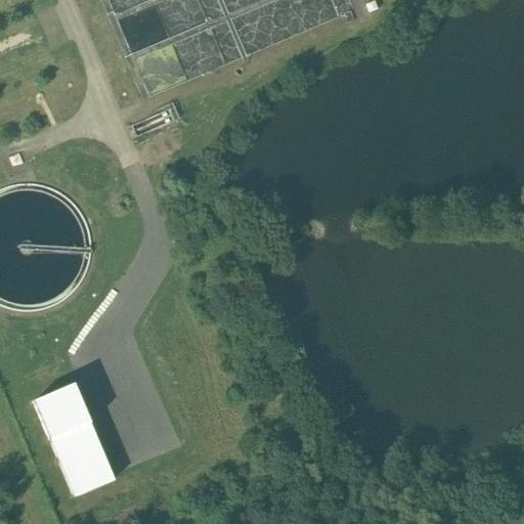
[(373,2),(364,5),(368,13),(377,10),(373,2)]
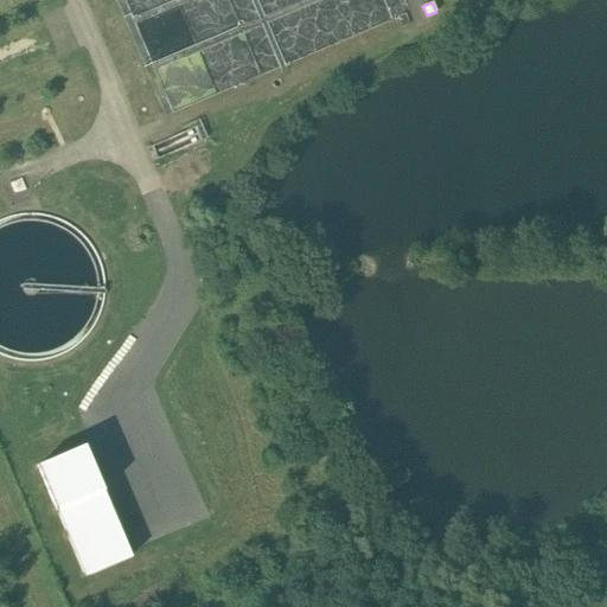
[(70,96),(94,90),(91,80),(66,85),(70,96)]
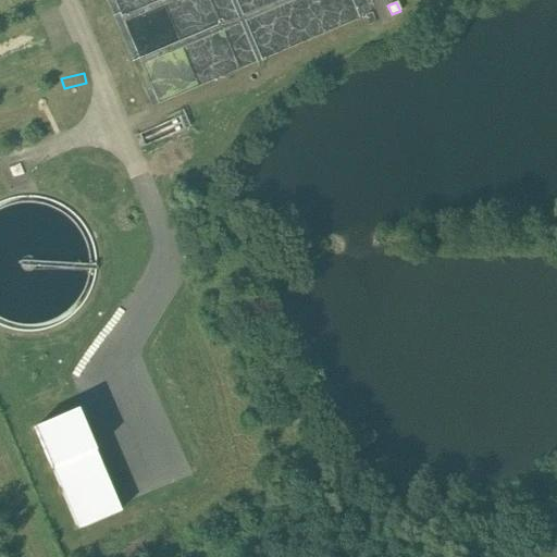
[(178,118),(134,136),(139,149),(184,130),(178,118)]
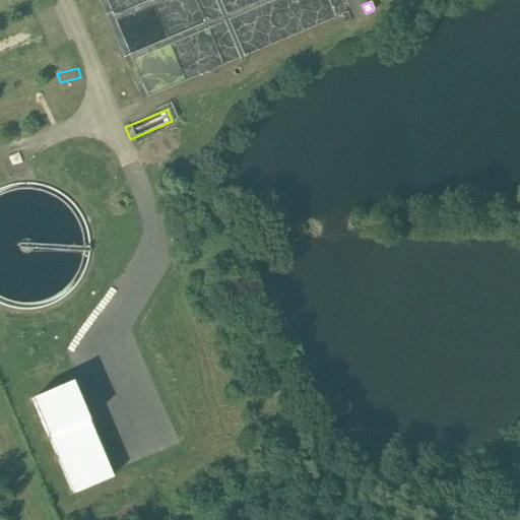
[(17,186),(0,191),(0,301),(9,305),(27,308),(45,305),(62,297),(75,284),(84,268),(88,251),(86,233),(79,215),(68,201),(53,191),(36,186),(17,186)]
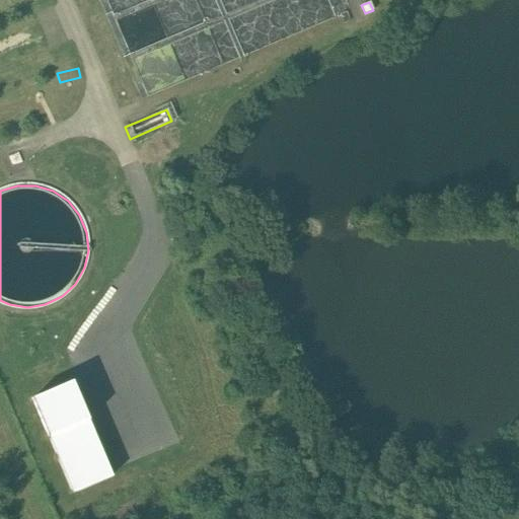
[(71,494),(119,479),(87,377),(40,391),(71,494)]
